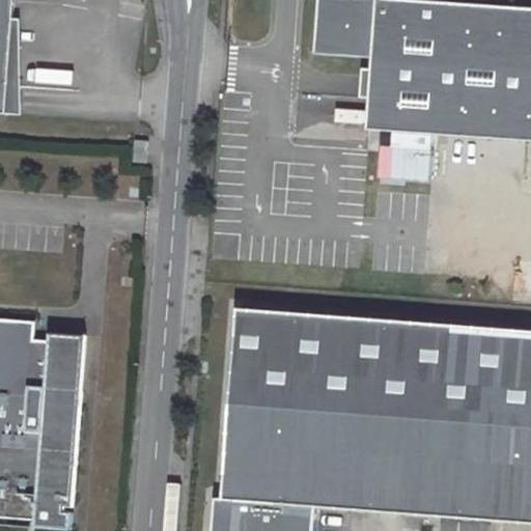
[(0,0),(0,111),(6,112),(14,0),(0,0)]
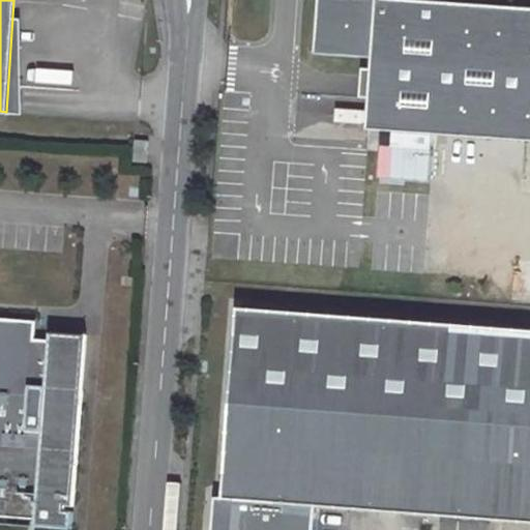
[(529,10),(427,4),(427,0),(311,0),(307,56),(365,60),(361,131),(529,142),(529,10)]
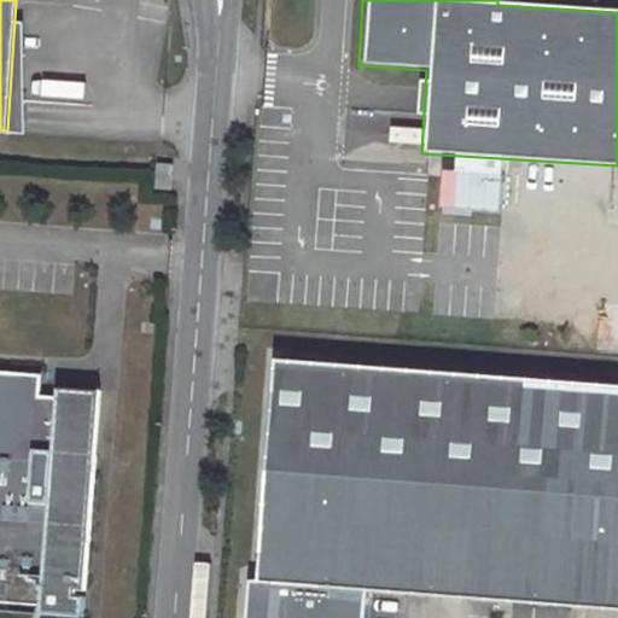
[(157,173),(174,174),(175,164),(157,163),(157,173)]
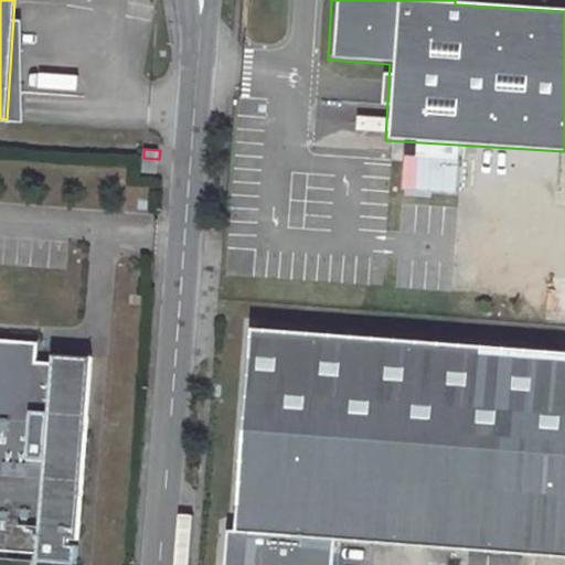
[(159,159),(144,158),(142,172),(158,173),(159,159)]
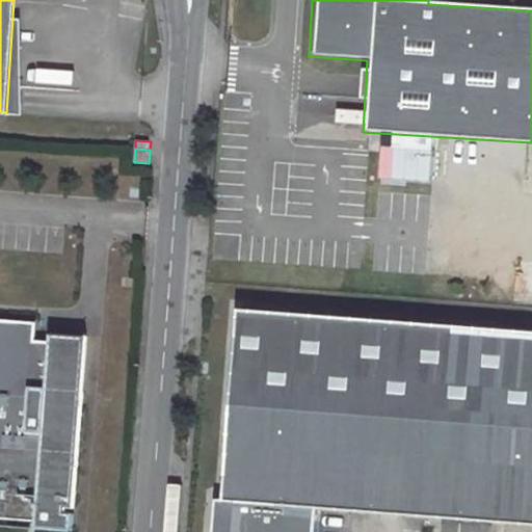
[(531,331),(239,309),(223,499),(215,498),(212,531),(314,531),(317,507),(531,524),(531,331)]
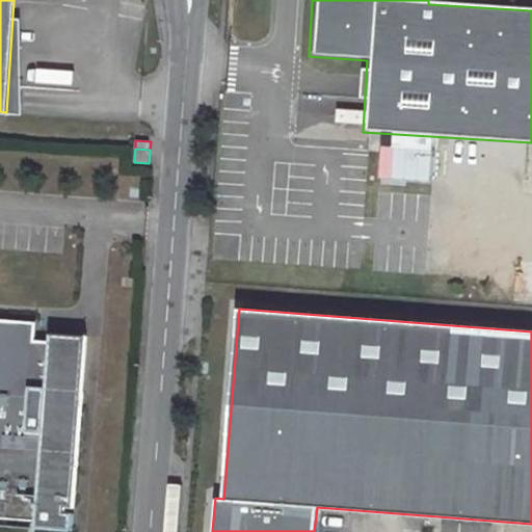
[(0,317),(0,517),(37,522),(37,529),(74,531),(75,511),(70,511),(71,505),(76,505),(88,343),(36,339),(38,320),(0,317)]
